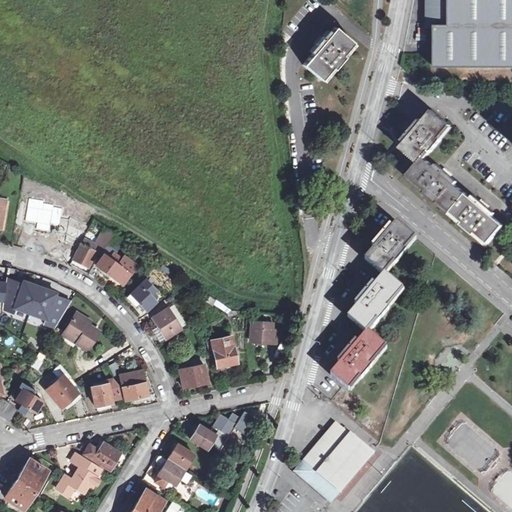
[(511,0),(430,0),(431,26),(435,26),(435,68),(511,68),(511,0)]
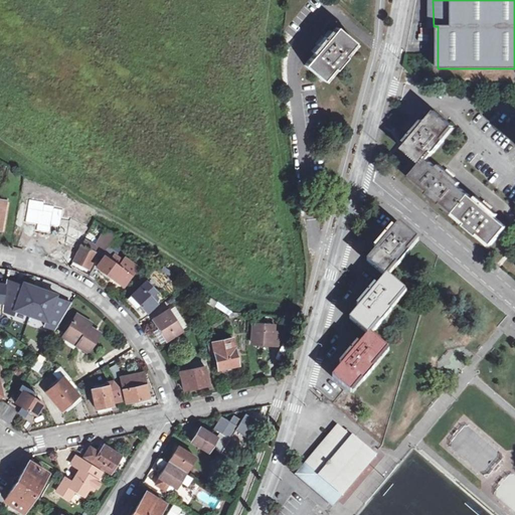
[(359,40),(339,23),(334,29),(331,26),(312,48),(316,51),(307,62),(327,79),(359,40)]
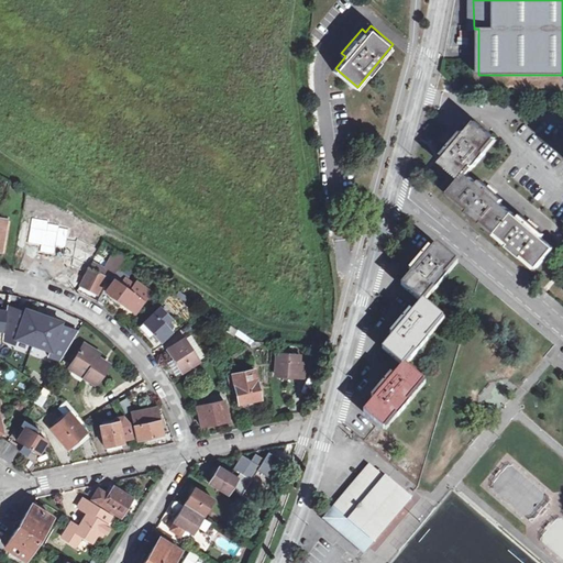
[(445,159),(440,165),(452,176),(443,188),(452,195),(450,197),(470,213),(466,217),(479,228),(482,224),(496,238),(512,216),(500,206),(503,202),(481,185),(478,187),(466,177),(472,170),(474,172),(485,158),(483,155),(495,141),(476,124),(465,136),(462,133),(442,156),(445,159)]
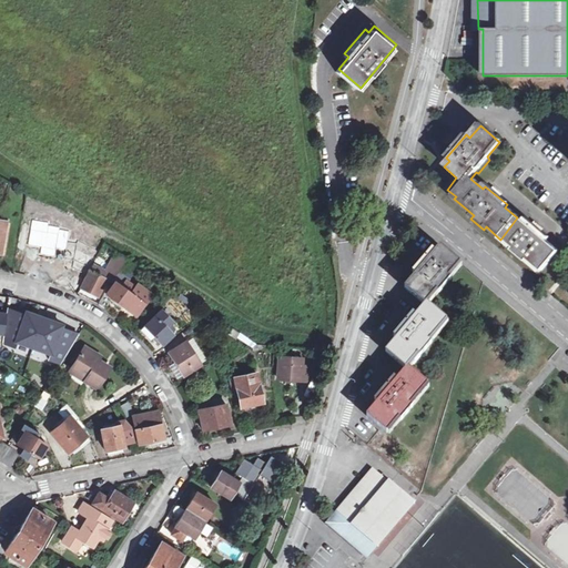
[(525,221),(519,215),(500,240),(543,274),(561,251),(548,241),(551,237),(528,217),(525,221)]
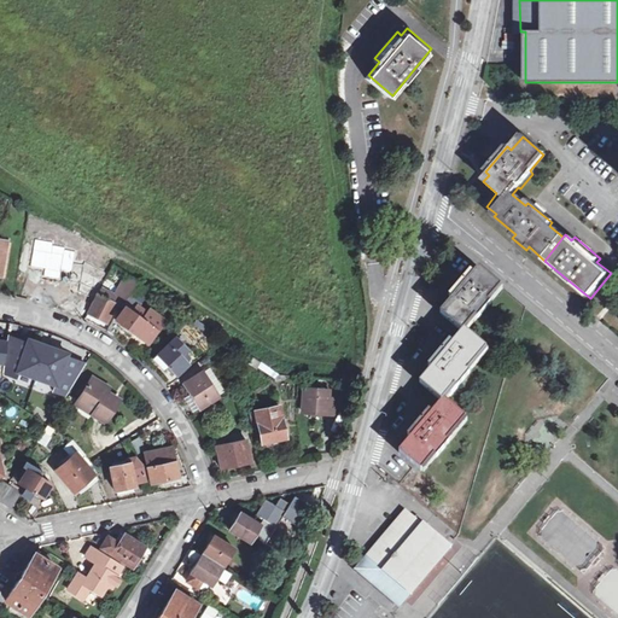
[(69,277),(91,287),(94,279),(77,269),(86,246),(81,244),(69,277)]
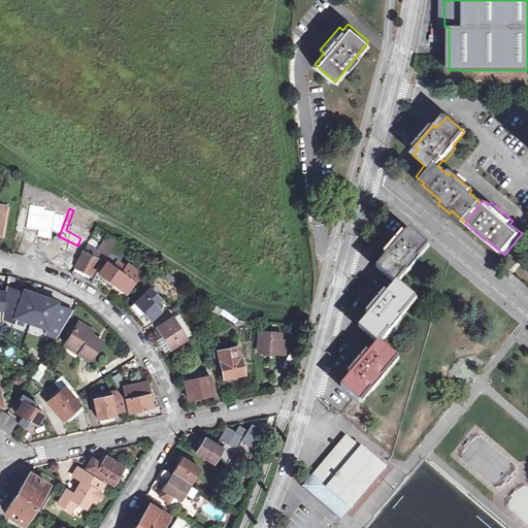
[(432,244),(411,228),(407,233),(404,230),(386,251),(389,254),(380,264),(399,279),(401,282),(432,244)]
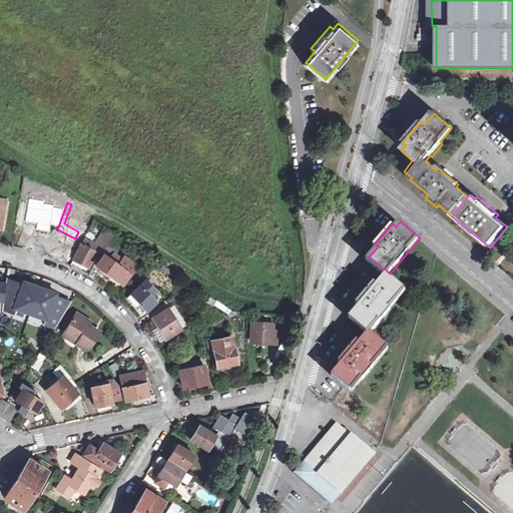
[(113,235),(108,231),(97,251),(101,254),(109,241),(113,235)]
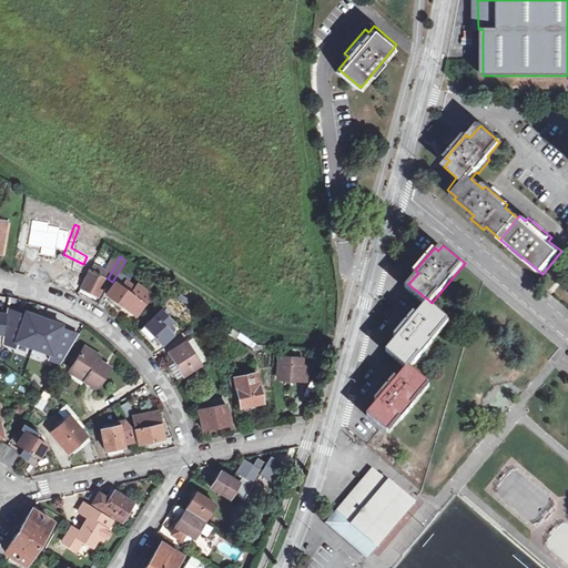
[(89,267),(107,275),(109,270),(92,262),(89,267)]
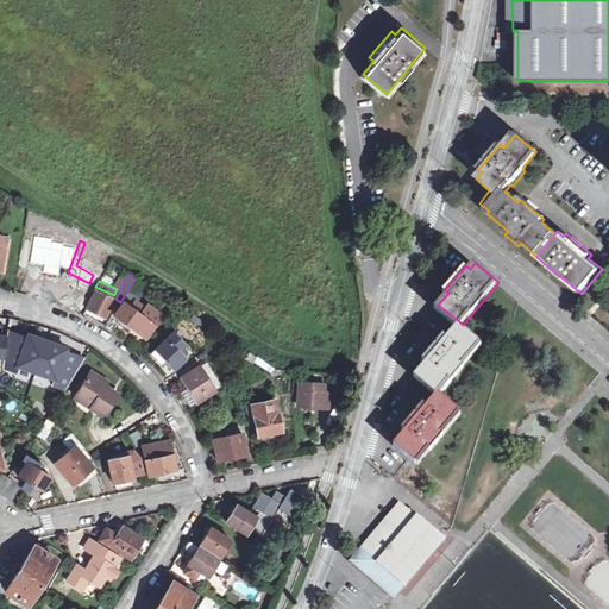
[(88,311),(95,294),(88,290),(87,295),(85,295),(77,313),(85,316),(88,311)]
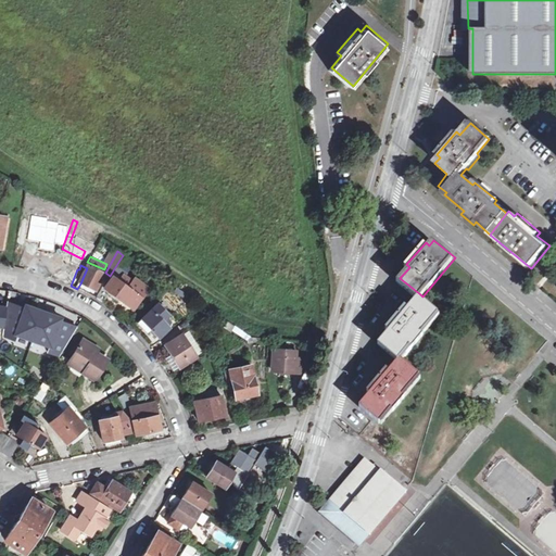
[(104,276),(88,267),(87,268),(80,283),(96,292),(104,276)]
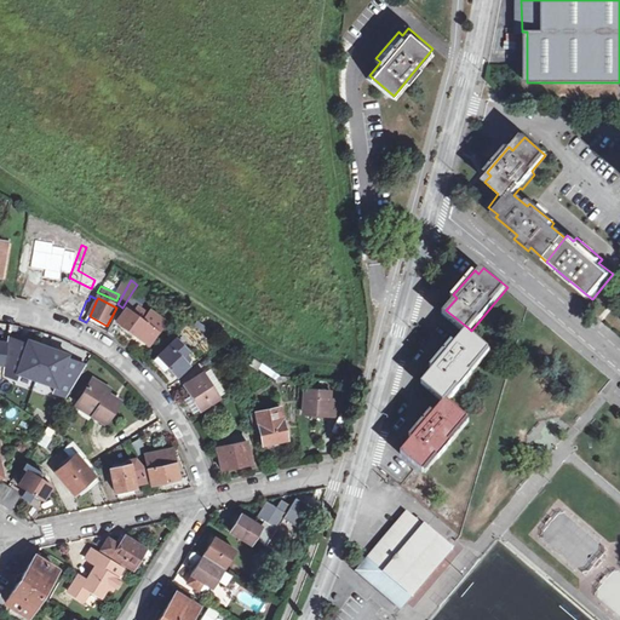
[(130,313),(125,310),(116,322),(114,322),(107,333),(115,339),(122,328),(125,329),(122,332),(128,337),(131,334),(147,346),(160,328),(144,317),(141,321),(130,313)]
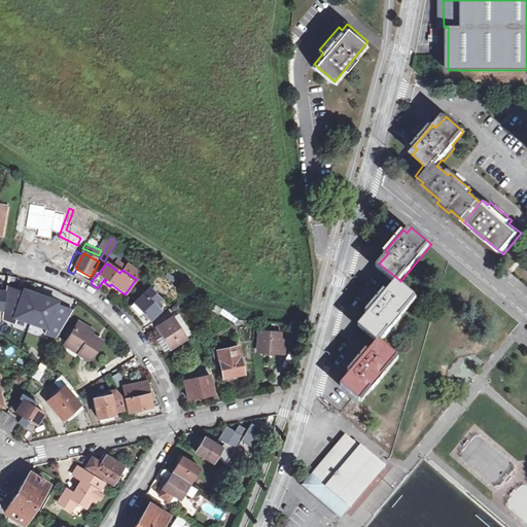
[(418,297),(400,281),(398,279),(389,291),(386,288),(366,311),(370,313),(360,324),(381,341),(418,297)]
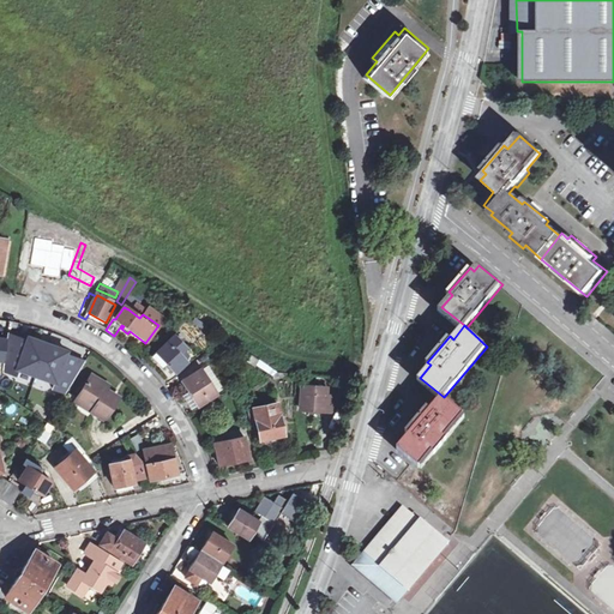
[(8,335),(4,371),(16,374),(18,369),(55,383),(53,387),(66,392),(85,362),(66,355),(67,351),(29,338),(28,342),(8,335)]
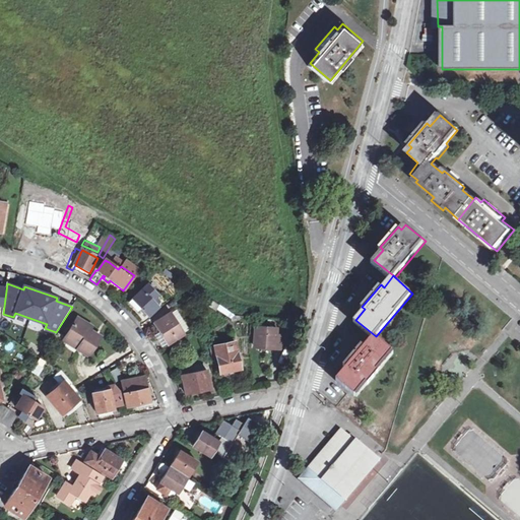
[(156,297),(146,286),(128,304),(137,312),(138,310),(144,316),(145,315),(147,316),(156,307),(152,301),(156,297)]
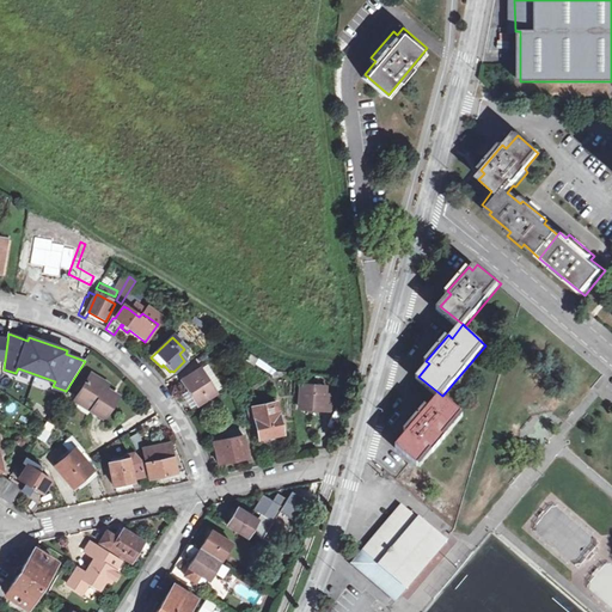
[(214,393),(199,369),(182,381),(184,387),(182,390),(184,393),(181,396),(188,408),(195,404),(195,405),(214,393)]
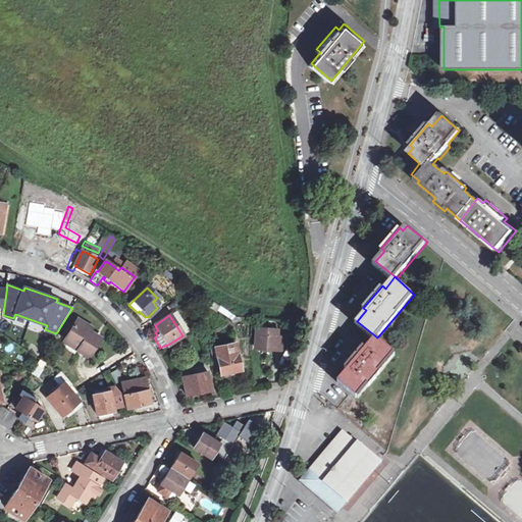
[(92,328),(77,319),(66,337),(81,347),(77,351),(88,357),(100,338),(90,332),(92,328)]
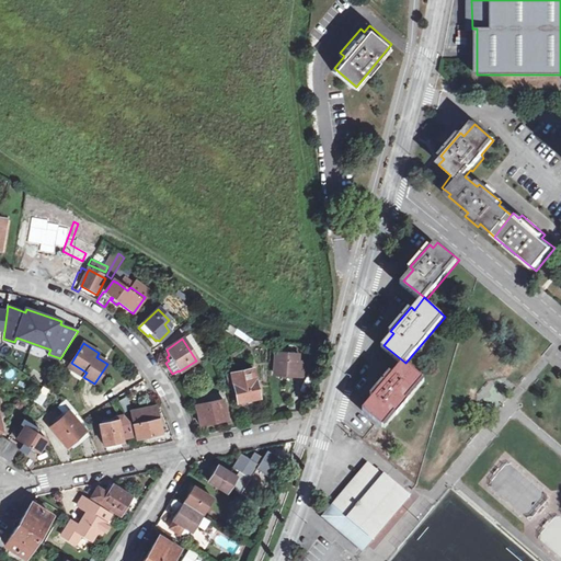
[(302,351),(275,348),(274,374),(307,376),(308,358),(302,358),(302,351)]
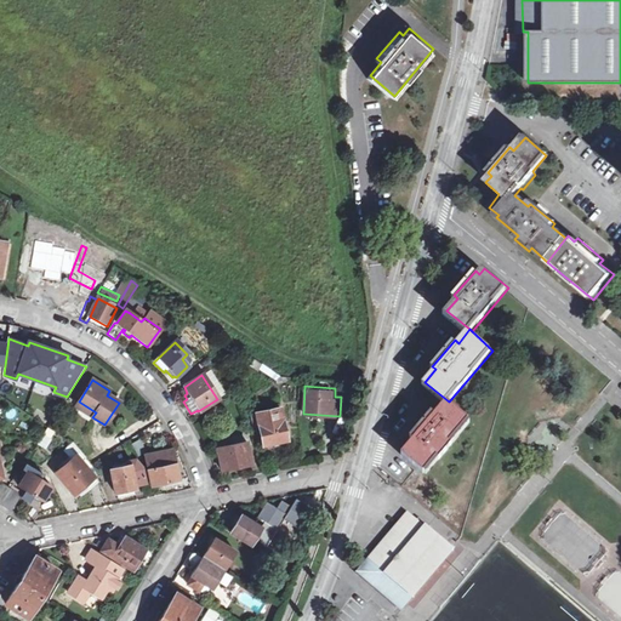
[(96,412),(79,402),(75,406),(92,417),(96,412)]
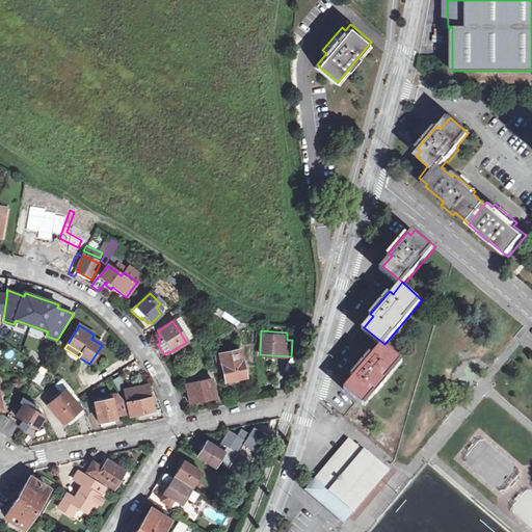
[(404,360),(384,344),(374,354),(371,352),(353,373),(356,376),(346,388),(367,404),(404,360)]
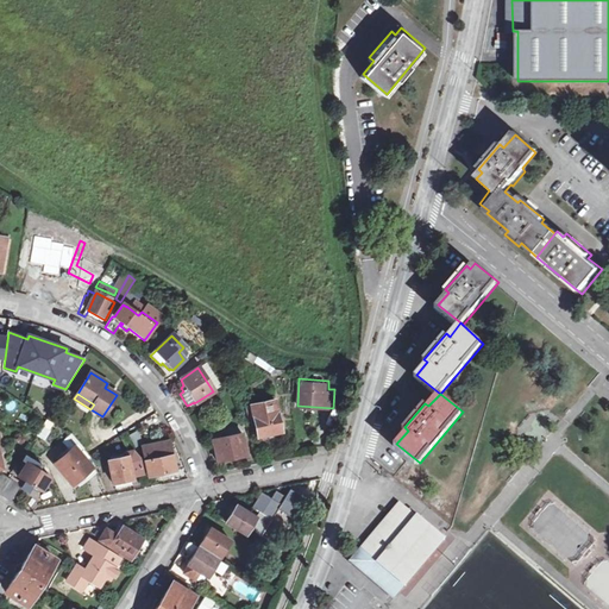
[(278,396),(251,402),(258,437),(286,432),(278,396)]
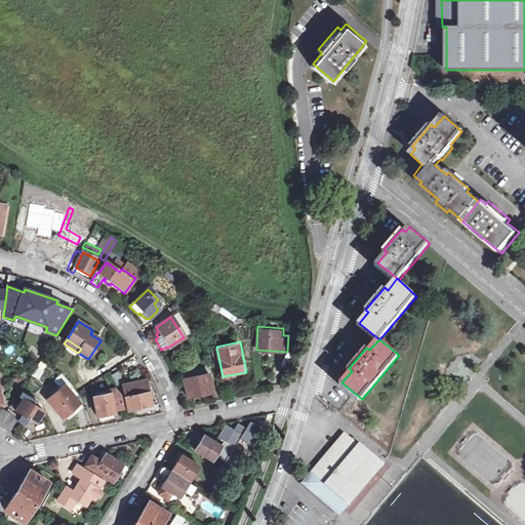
[(215,392),(211,370),(183,376),(188,398),(215,392)]
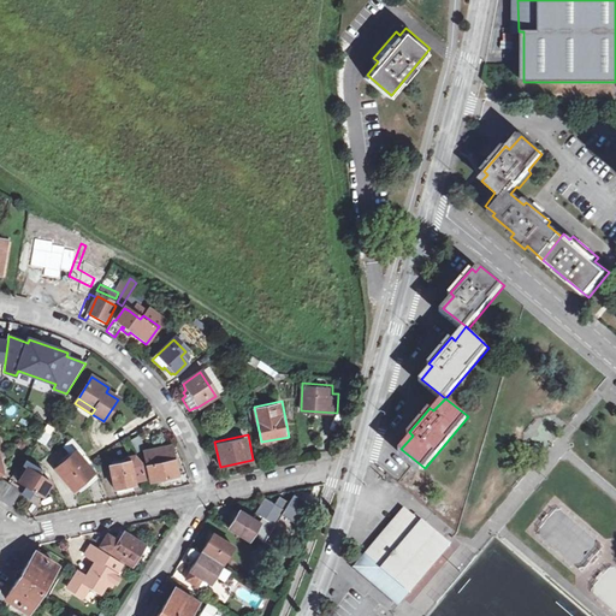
[(170,449),(143,454),(146,467),(148,466),(150,483),(163,481),(163,484),(166,484),(165,480),(176,479),(170,449)]
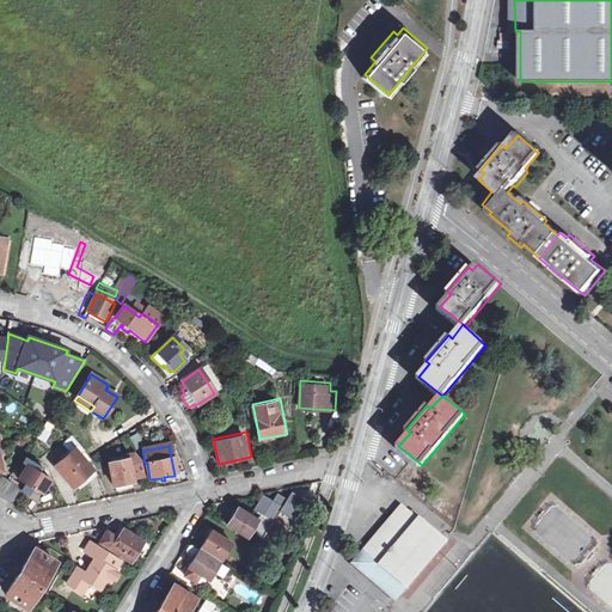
[(71,451),(55,465),(74,485),(89,472),(71,451)]
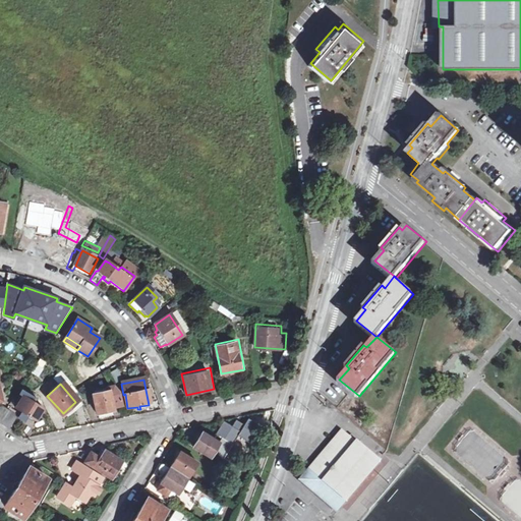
[(110,392),(94,395),(98,414),(121,409),(118,396),(111,397),(110,392)]
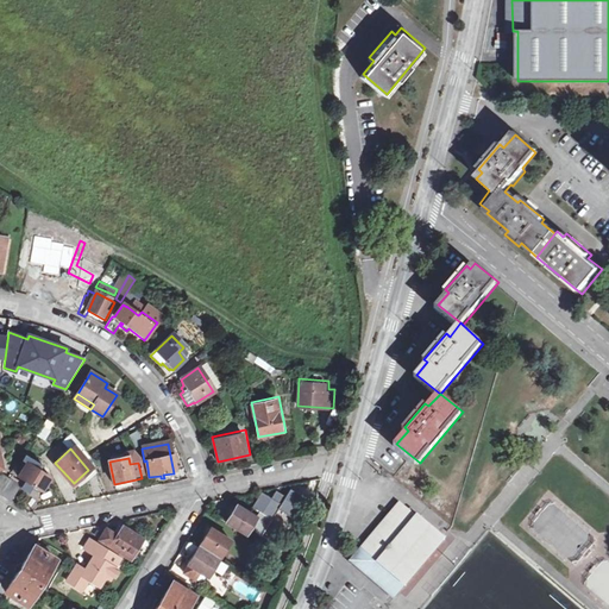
[(26,463),(18,477),(26,482),(25,484),(31,488),(33,485),(42,490),(50,477),(26,463)]
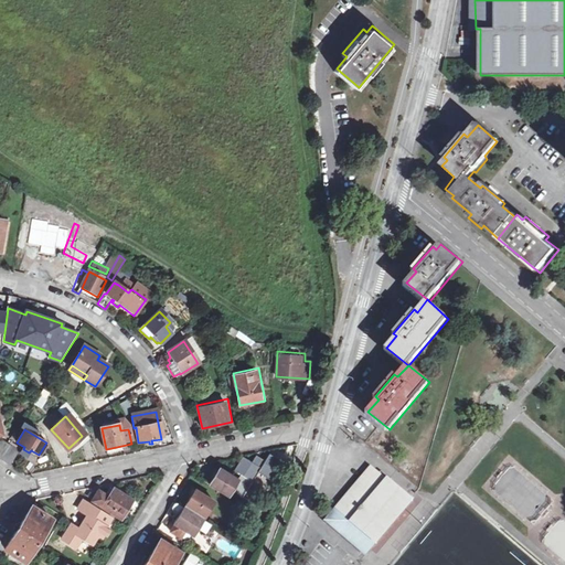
[(19,449),(9,444),(0,457),(0,459),(10,466),(19,449)]
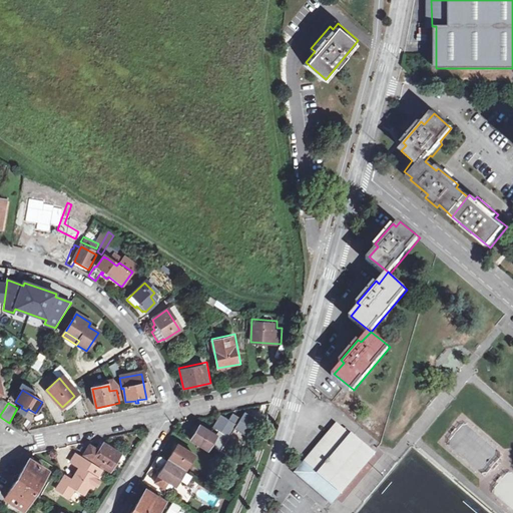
[(242,411),(233,429),(246,435),(255,417),(242,411)]
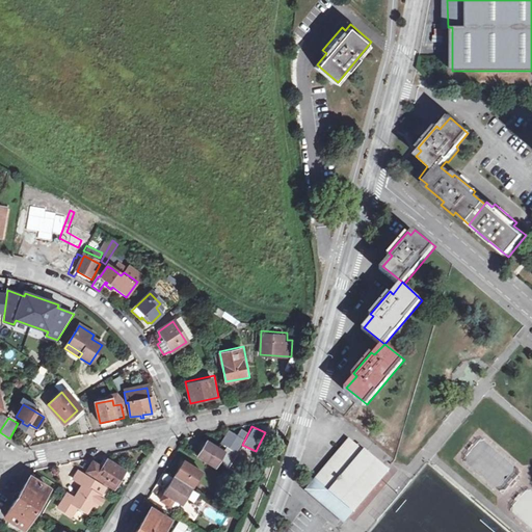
[(391,471),(350,436),(308,488),(347,522),(391,471)]
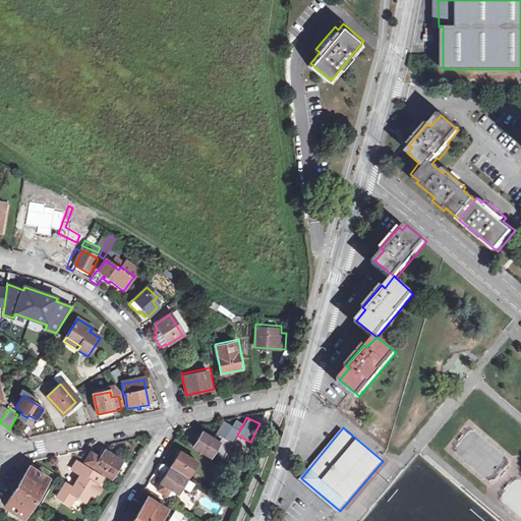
[(222,441),(203,429),(193,445),(213,455),(222,441)]
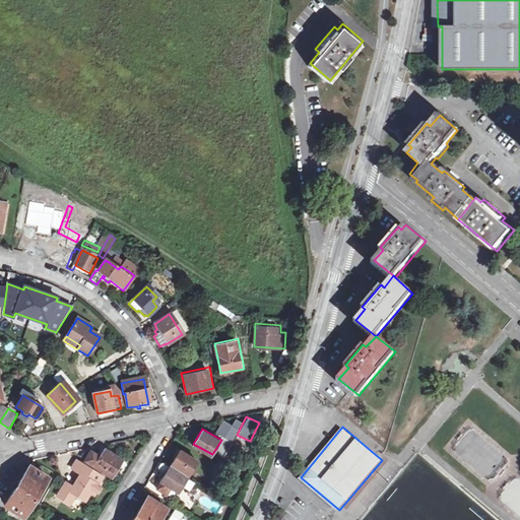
[(82,459),(106,473),(112,477),(125,456),(106,445),(101,452),(90,446),(82,459)]
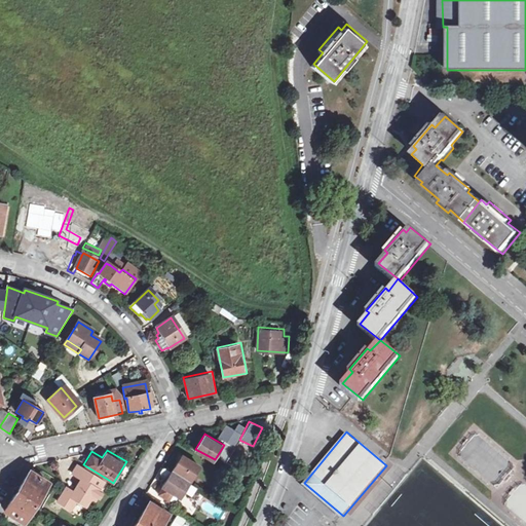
[(201,463),(182,451),(173,467),(192,479),(201,463)]
